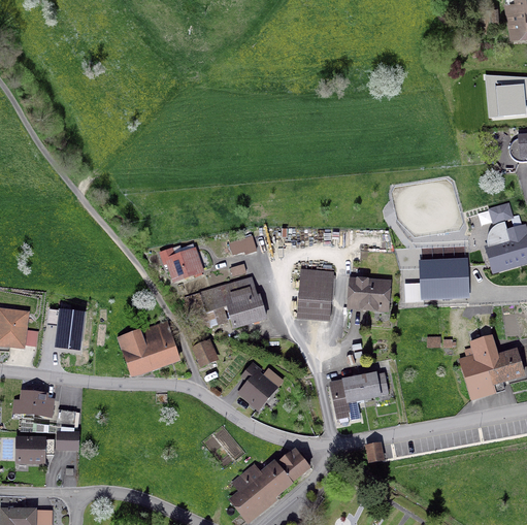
[(516,0),(518,8),(507,10),(512,33),(526,30),(526,0),(516,0)]
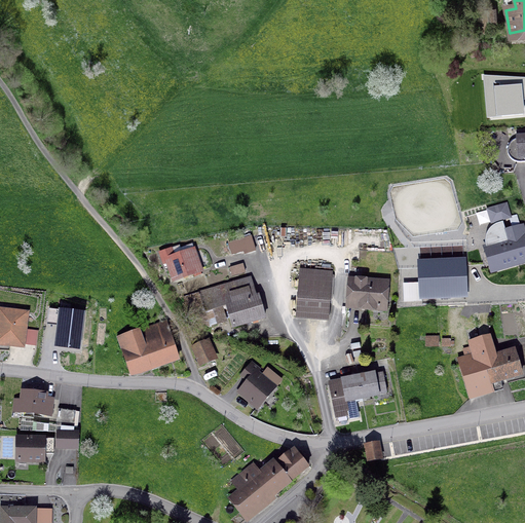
[(483,28),(495,28),(493,7),(482,8),(483,28)]
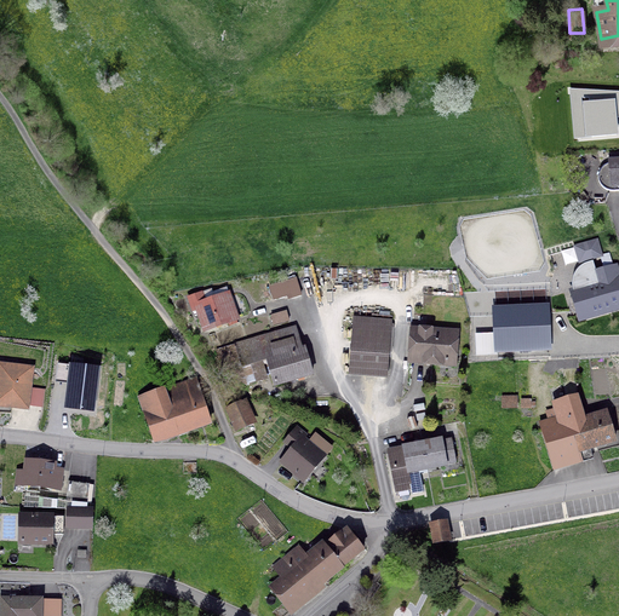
[(618,88),(573,87),(577,132),(618,128),(617,113),(618,111),(618,88)]
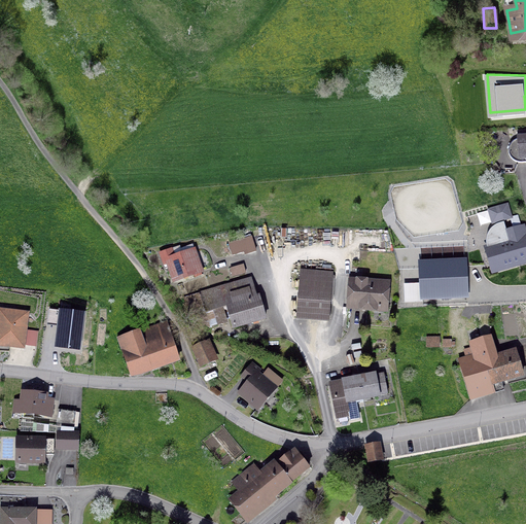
[(525,129),(517,130),(518,135),(518,137),(514,139),(511,142),(509,146),(509,150),(511,154),(514,158),(518,160),(522,161),(525,160),(525,129)]
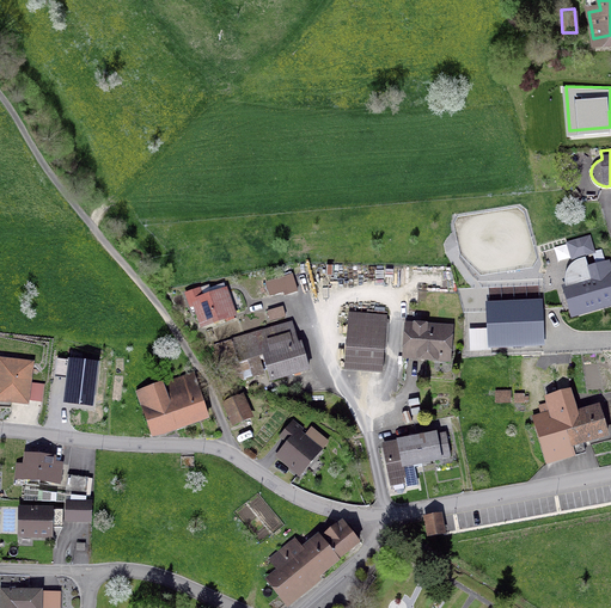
[(574,308),(610,296),(610,269),(566,283),(574,308)]
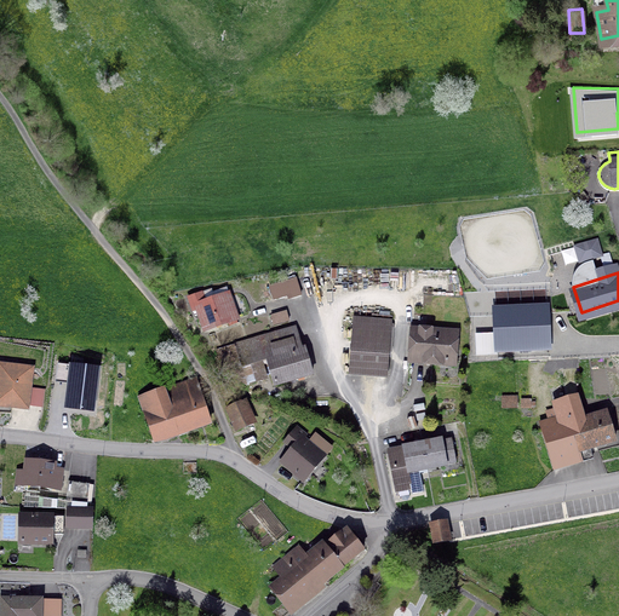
[(292,295),(302,293),(296,276),(269,285),(274,298),(291,292),(292,295)]
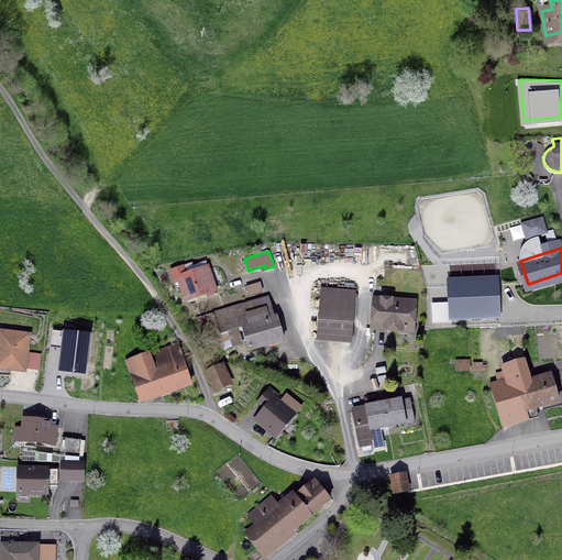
[(186,298),(216,287),(207,265),(186,273),(183,264),(172,268),(175,281),(179,278),(186,298)]
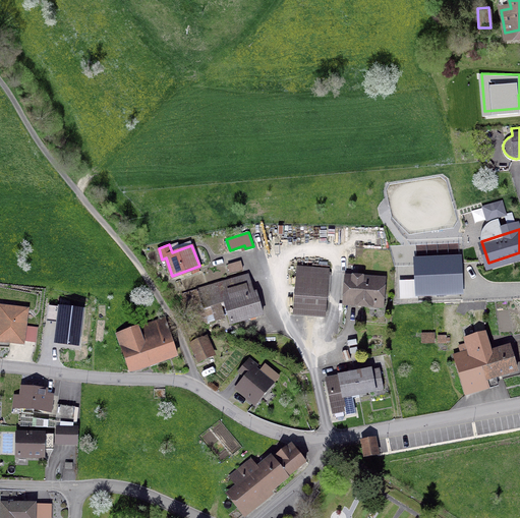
[(461,253),(416,255),(417,289),(462,288),(461,253)]
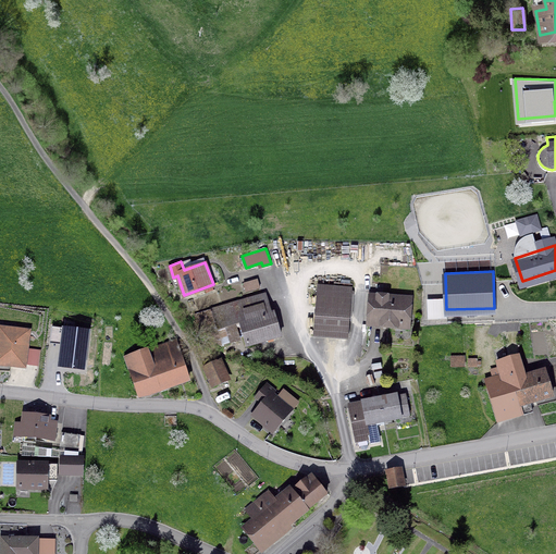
[(348,311),(350,288),(319,286),(317,309),(348,311)]
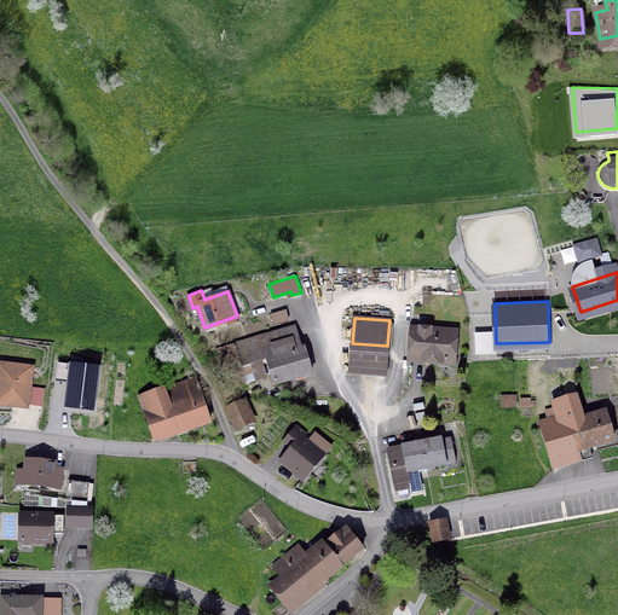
[(410,359),(455,363),(457,329),(413,325),(410,359)]
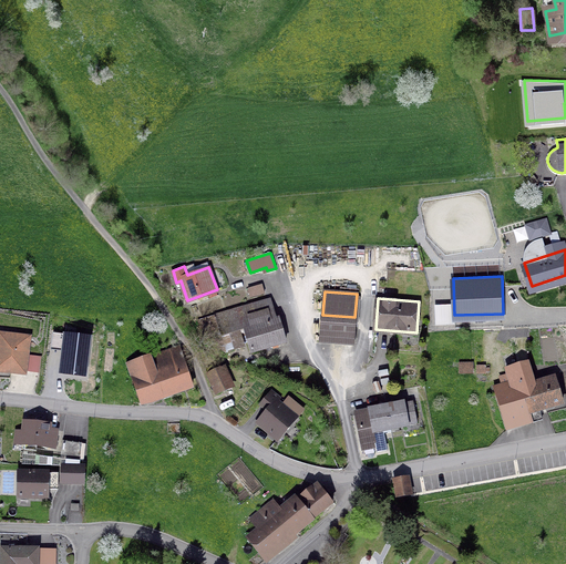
[(237,318),(240,331),(245,329),(251,350),(286,340),(279,317),(276,318),(274,307),(237,318)]
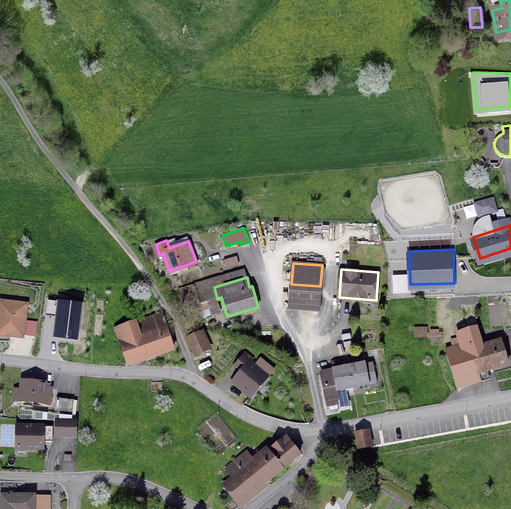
[(318,307),(320,286),(291,284),(290,305),(318,307)]
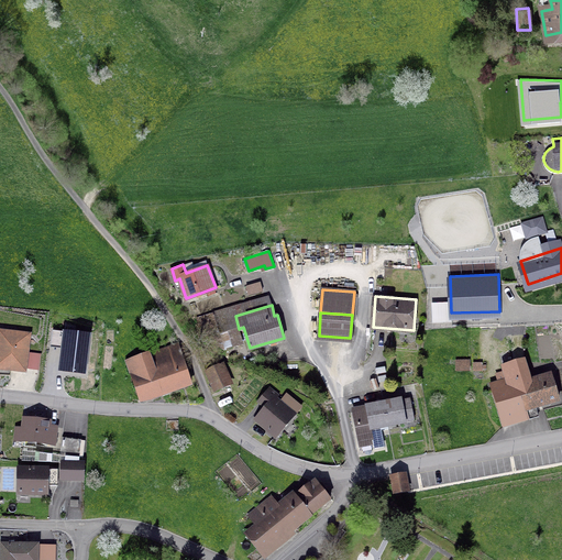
[(90,331),(65,328),(61,366),(86,370),(90,331)]
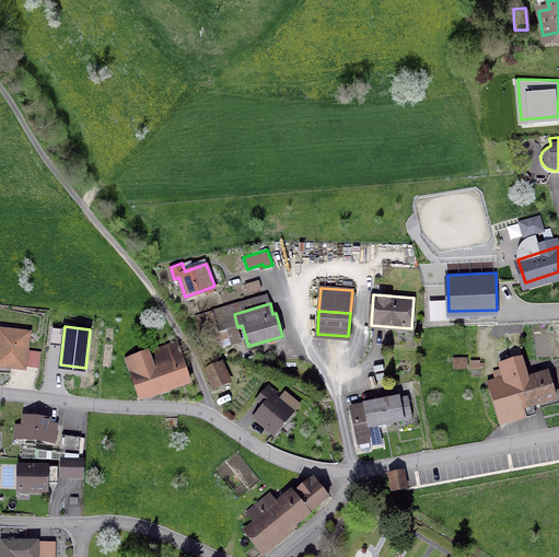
[(11,363),(23,366),(27,332),(8,329),(0,335),(0,370),(10,372),(11,363)]
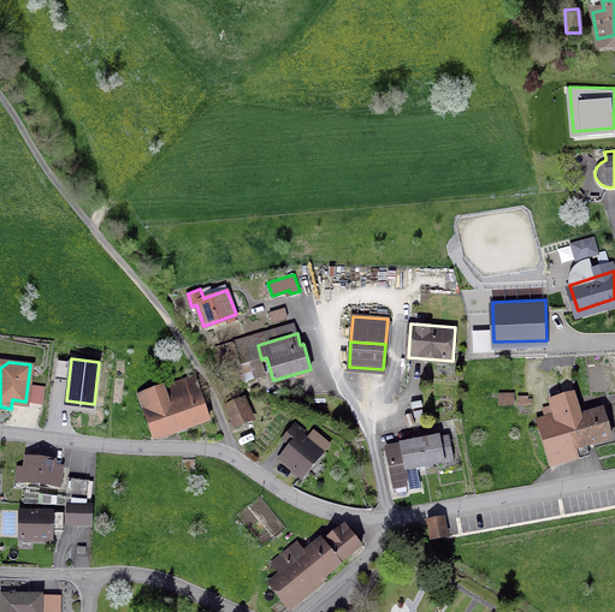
[(195,374),(139,393),(153,435),(210,417),(195,374)]
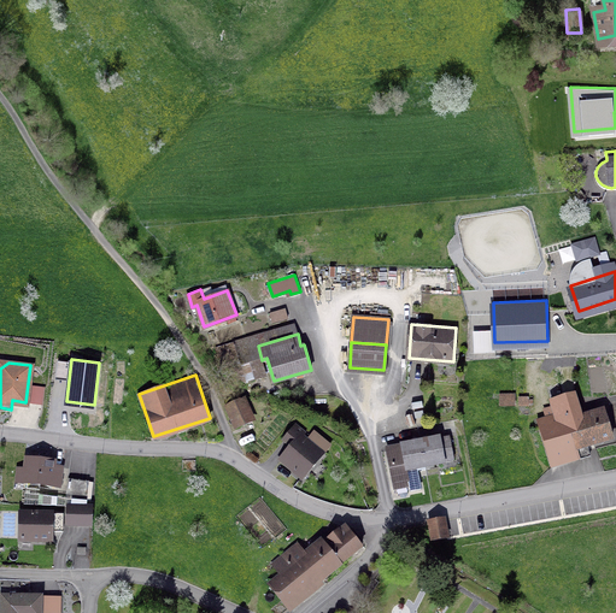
[(563,449),(612,435),(605,411),(582,417),(575,393),(551,399),(552,405),(544,407),(547,416),(538,418),(551,465),(565,461),(563,449)]
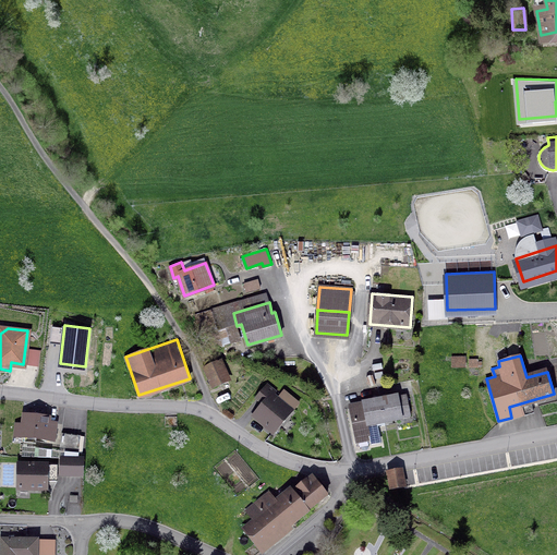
[(214,383),(228,377),(220,361),(215,363),(213,358),(204,361),(214,383)]
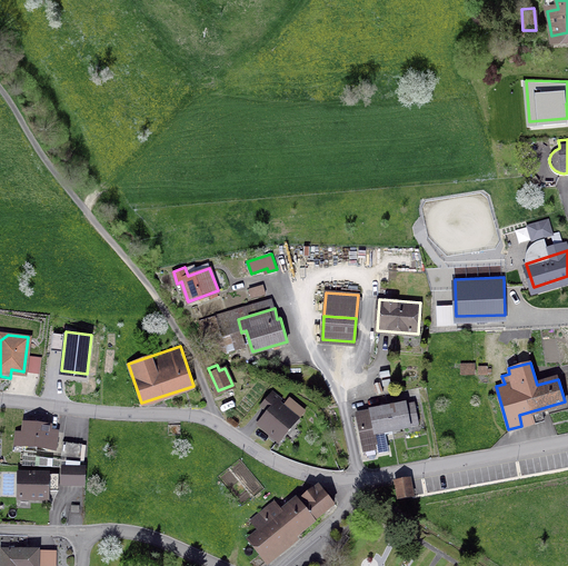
[(270,409),(259,421),(278,438),(297,417),(279,401),(281,398),(272,391),(262,403),(270,409)]
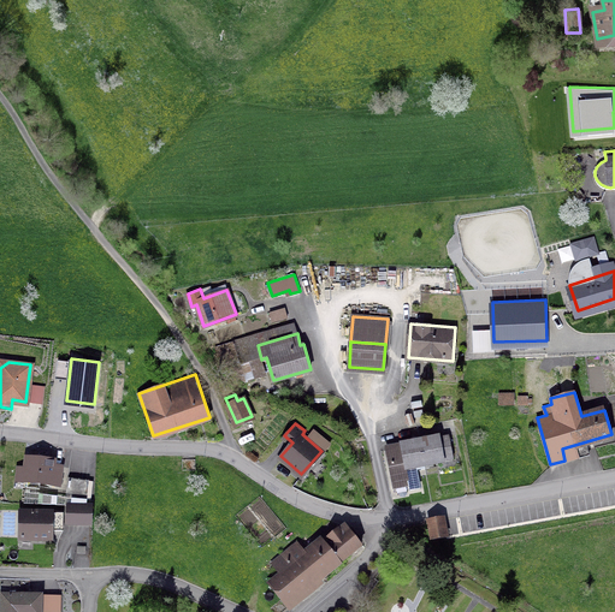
[(439,434),(420,438),(425,463),(443,459),(443,458),(453,457),(448,434),(439,435),(439,434)]
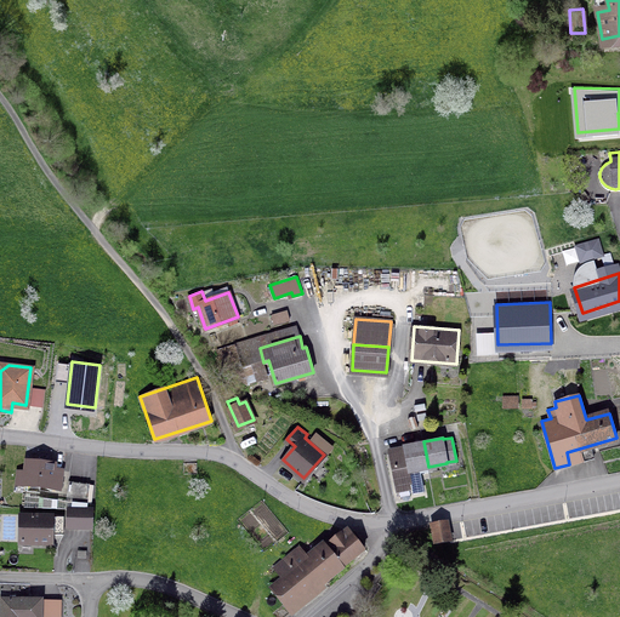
[(409,470),(428,467),(424,441),(404,445),(404,446),(394,447),(398,463),(392,464),(397,489),(411,486),(409,470)]
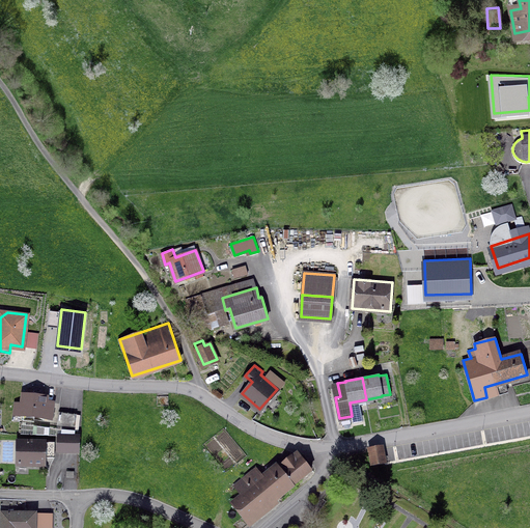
[(52,416),(53,410),(54,400),(46,399),(47,396),(23,393),(22,404),(16,403),(15,412),(52,416)]
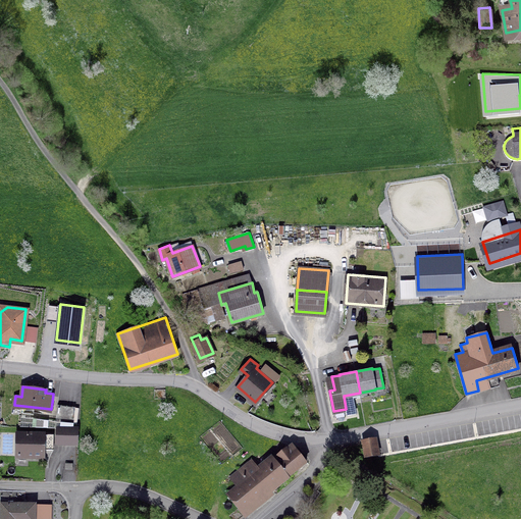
[(57,404),(55,419),(73,422),(75,406),(57,404)]
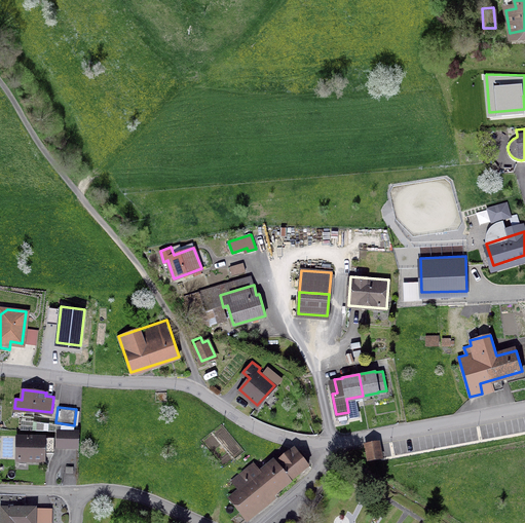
[(58,437),(58,445),(77,446),(77,431),(59,430),(58,437)]
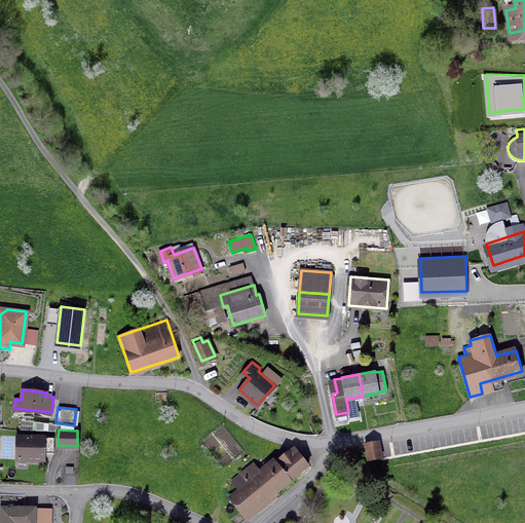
[(42,451),(53,451),(54,437),(19,436),(19,458),(42,458),(42,451)]
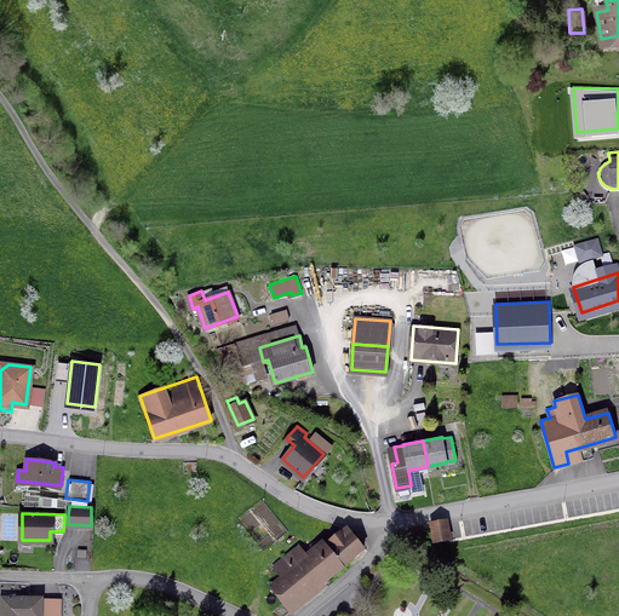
[(450,539),(446,520),(431,523),(435,541),(450,539)]
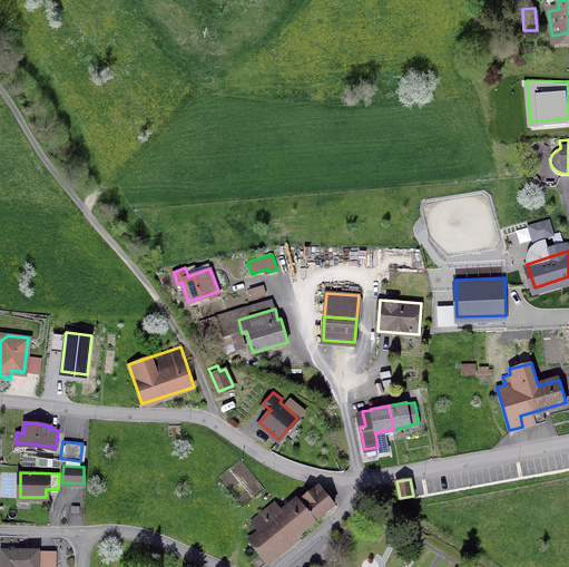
[(251,538),(266,557),(334,502),(324,489),(319,494),(314,489),(300,499),(300,498),(275,517),(267,507),(253,519),(261,529),(251,538)]
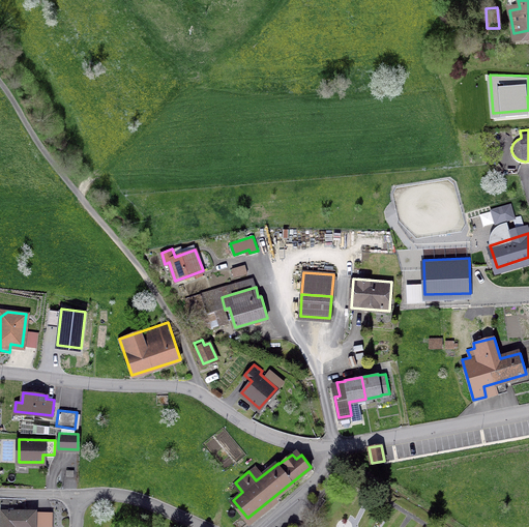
[(34,526),(35,510),(1,509),(0,526),(34,526)]
